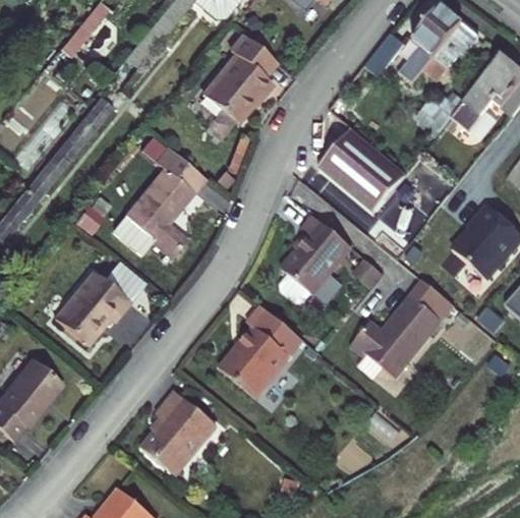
[(100,2),(78,27),(88,34),(108,8),(100,2)]
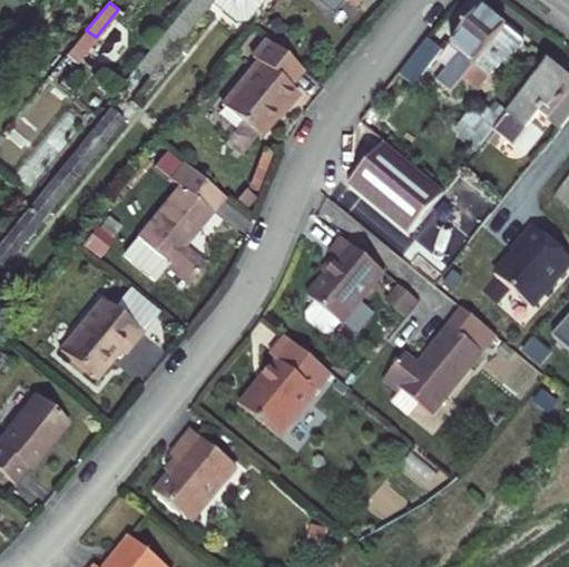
[(452,42),(463,52),(440,80),(453,91),(468,75),(481,86),(503,59),(508,62),(526,40),(483,6),(452,42)]
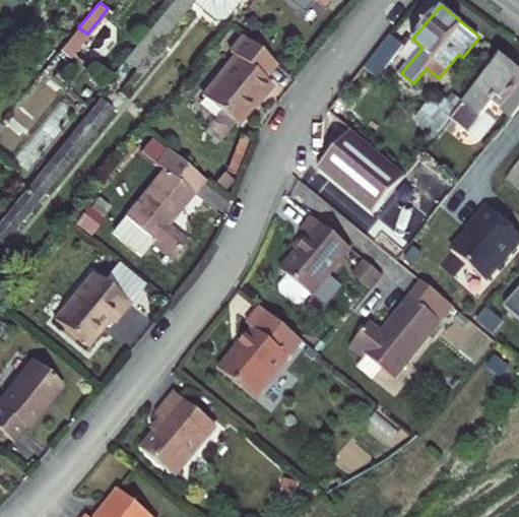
[(78,27),(61,48),(70,55),(87,34),(78,27)]
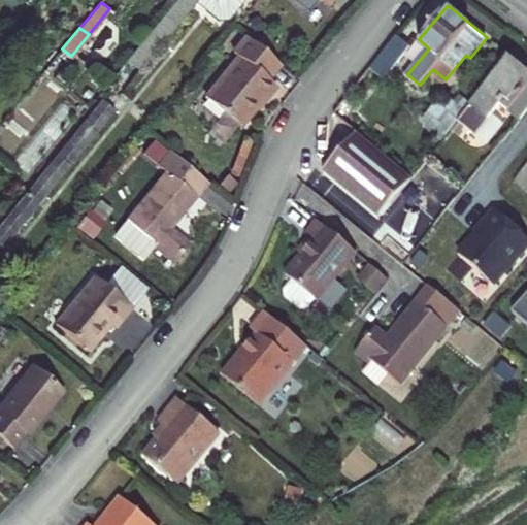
[(397,33),(365,72),(374,79),(387,64),(392,68),(410,43),(397,33)]
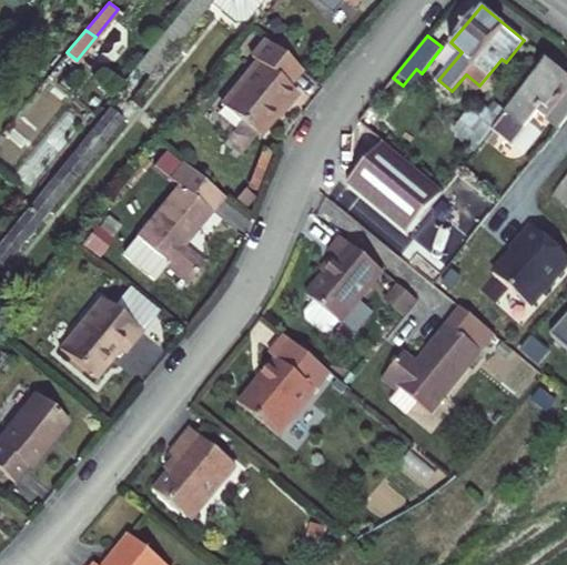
[(302,68),(266,38),(252,54),(257,61),(222,103),(260,133),(295,89),(289,83),(302,68)]
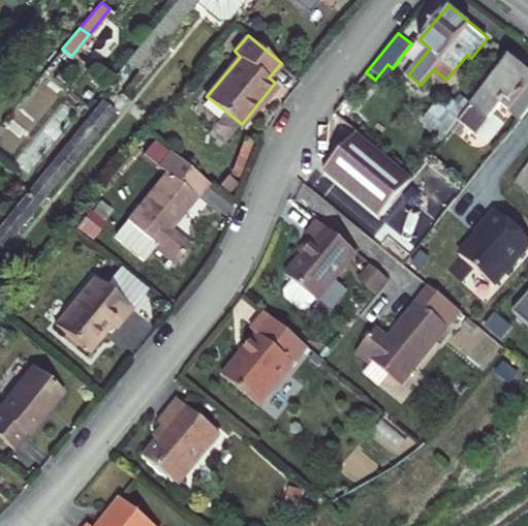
[(460,119),(477,133),(502,102),(521,118),(527,109),(527,69),(510,56),(467,111),(460,119)]
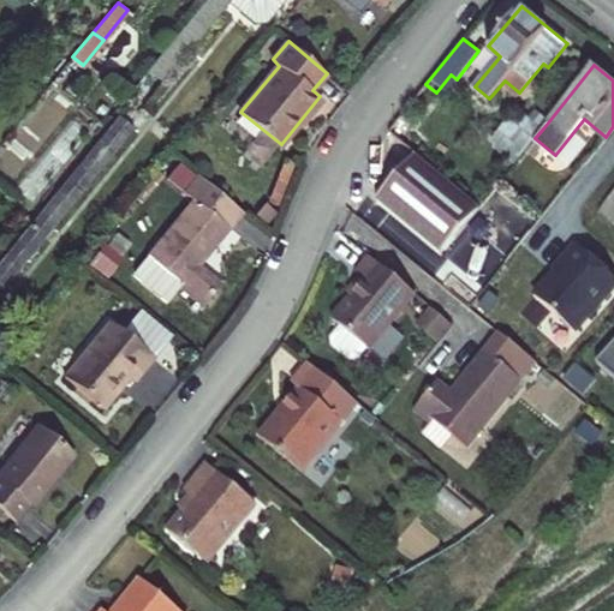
[(510,117),(495,133),(522,155),(535,138),(543,129),(523,113),(516,121),(510,117)]
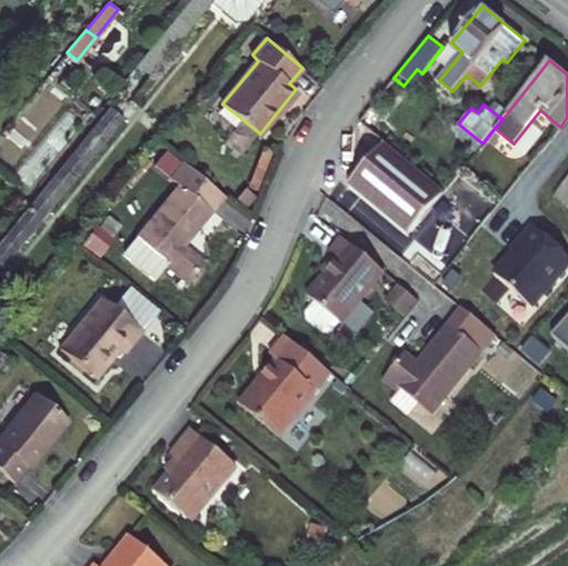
[(110,107),(0,242),(0,271),(126,118),(110,107)]
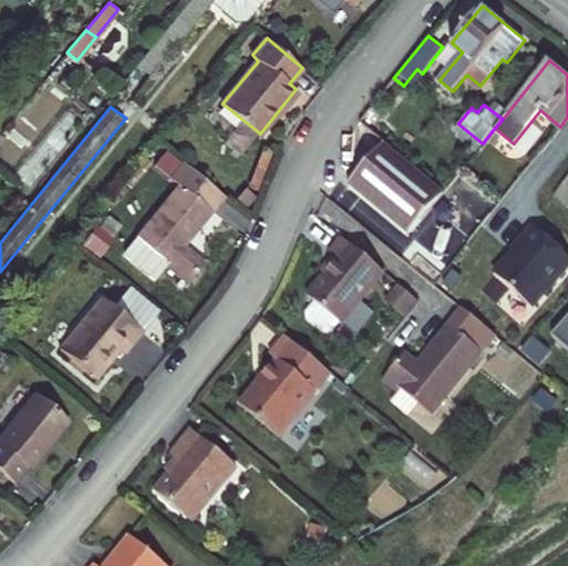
[(385,139),(349,182),(410,232),(422,217),(436,228),(467,189),(454,179),(445,189),(385,139)]
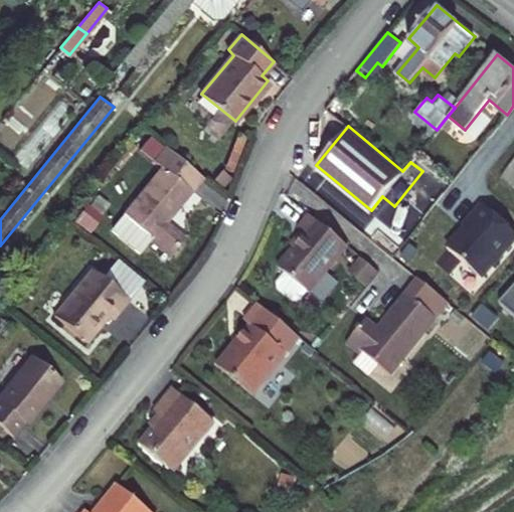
[(138,145),(134,142),(116,164),(120,167),(138,145)]
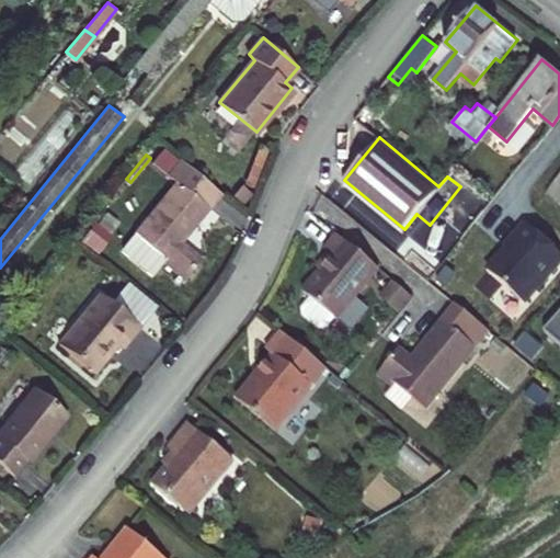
[(223,192),(181,159),(168,174),(176,181),(122,247),(155,273),(164,261),(186,279),(204,258),(180,239),(186,232),(189,234),(223,192)]
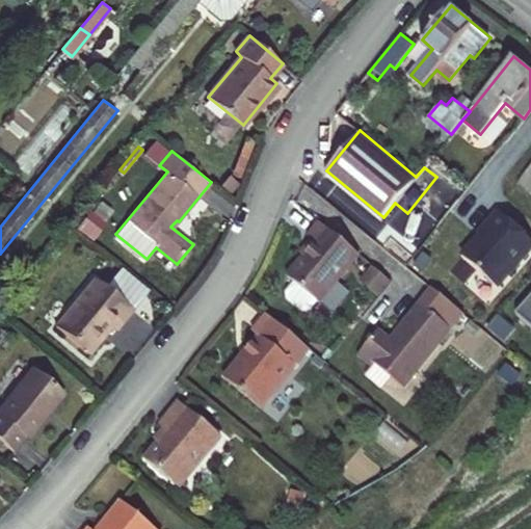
[(530,164),(520,179),(530,187),(530,164)]
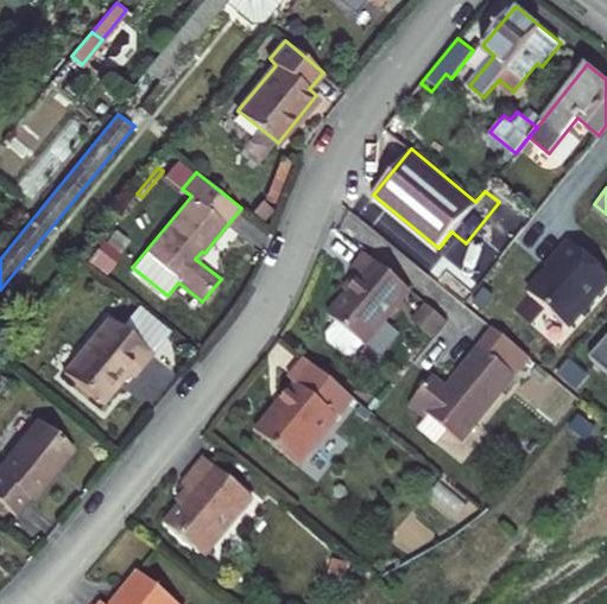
[(505,209),(480,240),(500,256),(526,226),(505,209)]
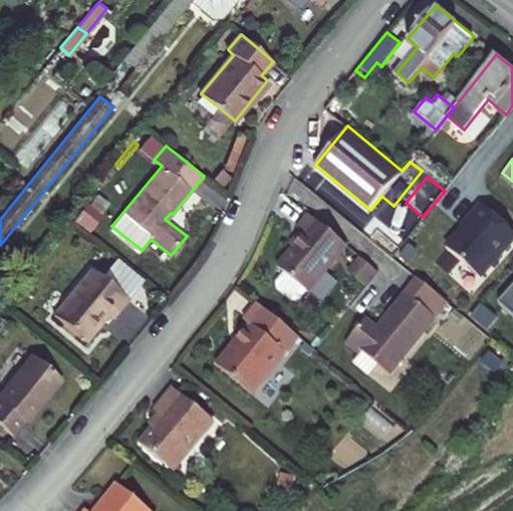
[(512,227),(482,202),(445,245),(484,277),(512,242),(512,227)]
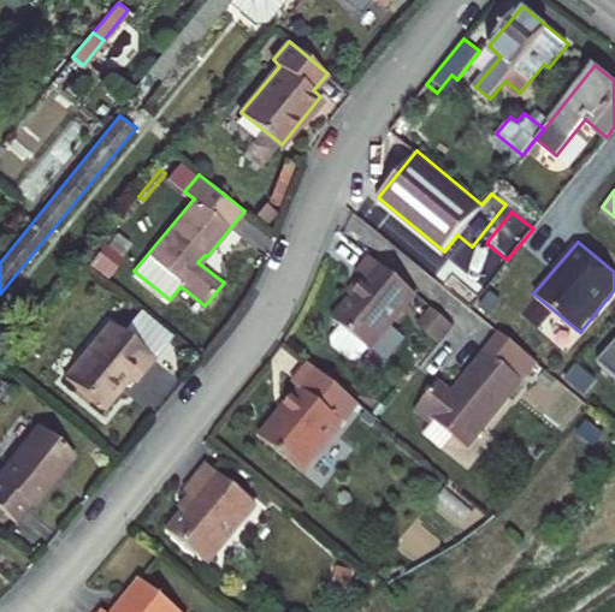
[(124,257),(108,244),(95,259),(112,272),(124,257)]
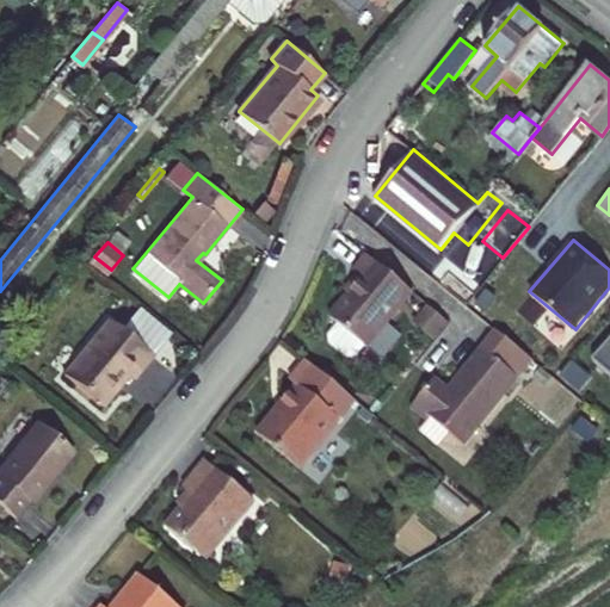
[(370,254),(356,270),(364,277),(333,315),(369,345),(414,290),(370,254)]
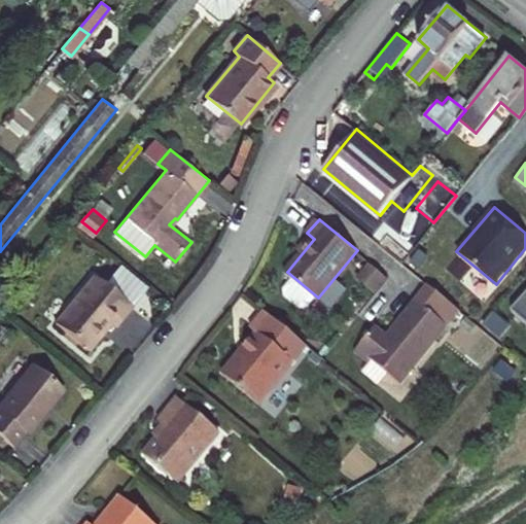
[(370,264),(359,276),(375,289),(385,277),(370,264)]
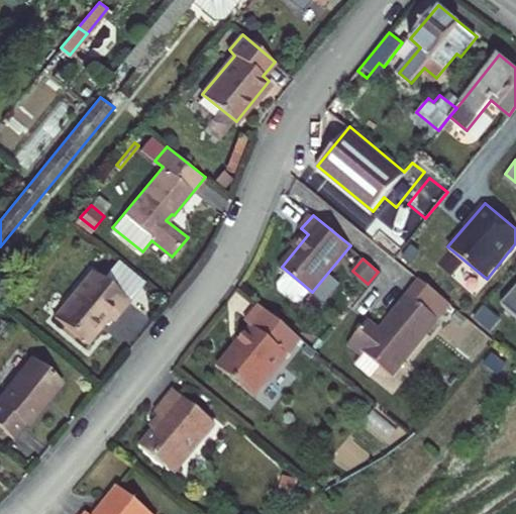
[(129,299),(93,269),(55,315),(88,342),(109,316),(113,319),(129,299)]
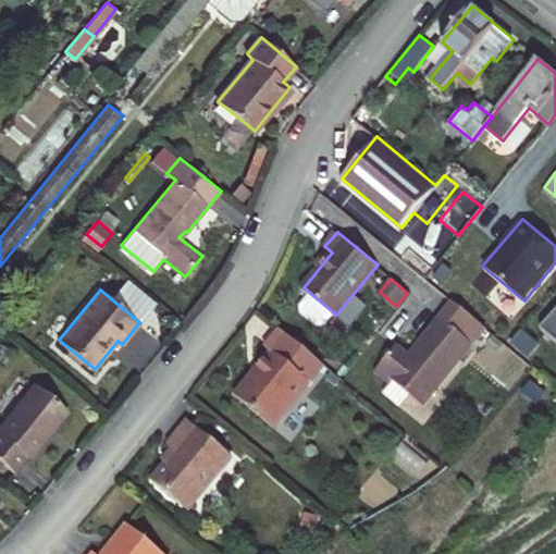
[(454,299),(416,346),(418,347),(412,355),(397,343),(375,369),(390,380),(392,377),(423,403),(486,327),(454,299)]
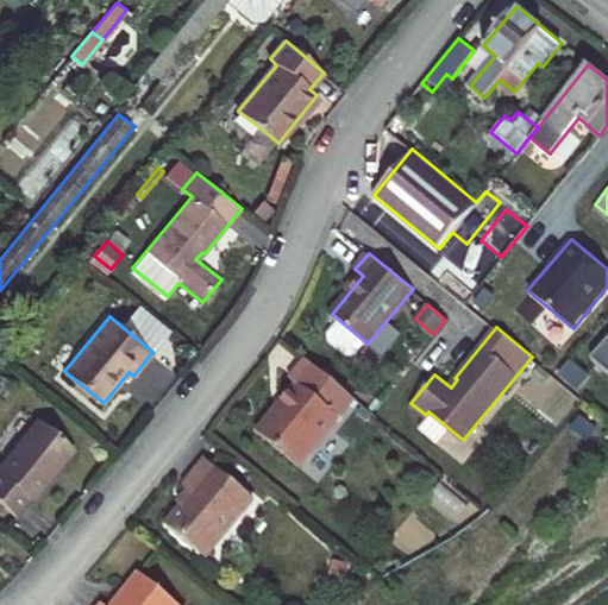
[(607,341),(597,354),(607,363),(607,341)]
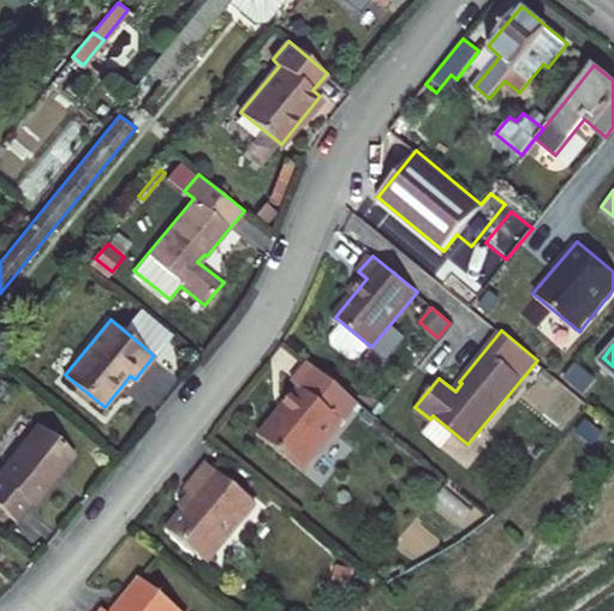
[(357,400),(310,361),(293,381),(300,385),(261,433),(300,467),(357,400)]
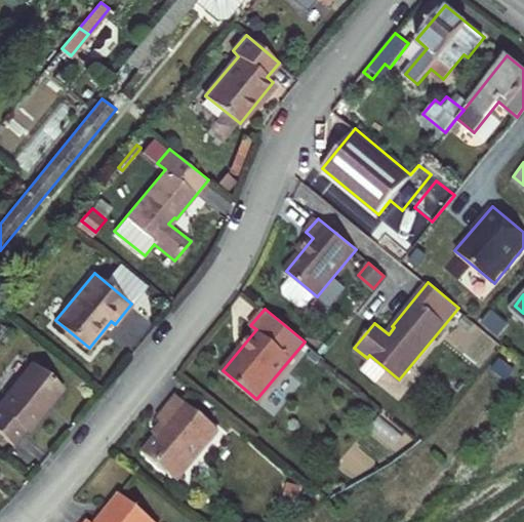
[(33,361),(0,401),(0,432),(2,435),(12,443),(25,429),(28,431),(44,410),(42,409),(62,385),(33,361)]
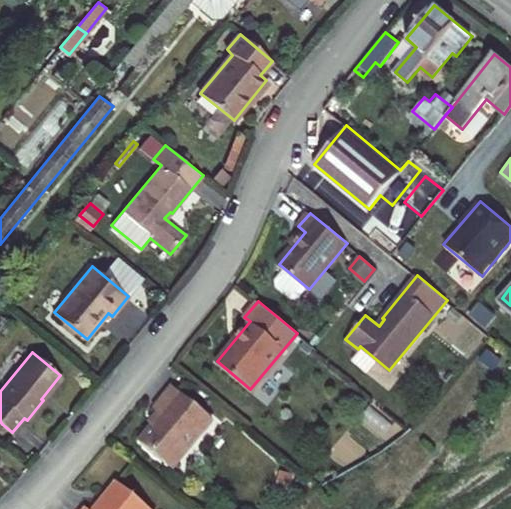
[(41,399),(43,400),(62,377),(60,375),(41,399)]
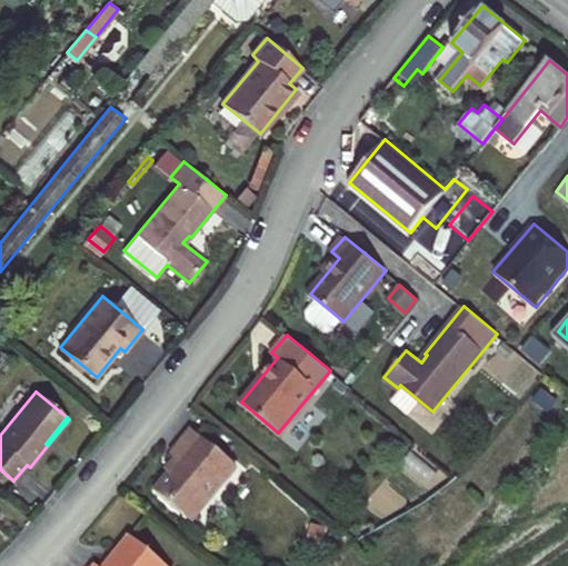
[(237,465),(192,428),(171,453),(180,459),(156,489),(192,519),(237,465)]
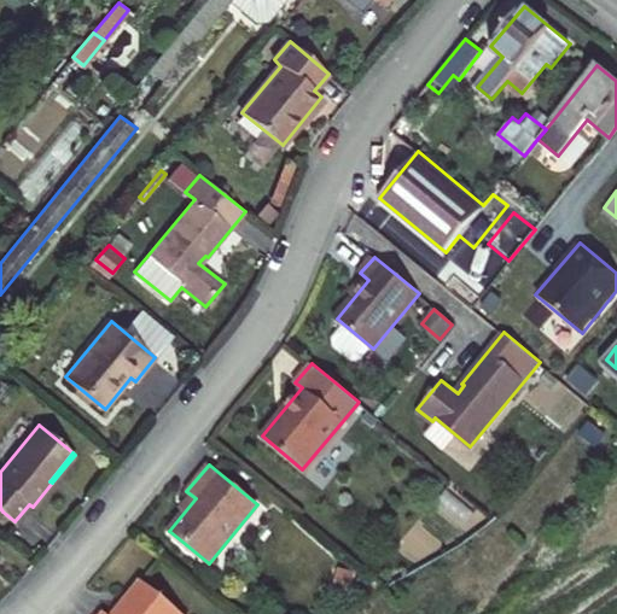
[(186,613),(143,578),(112,613),(111,613),(106,609),(102,613),(186,613)]
